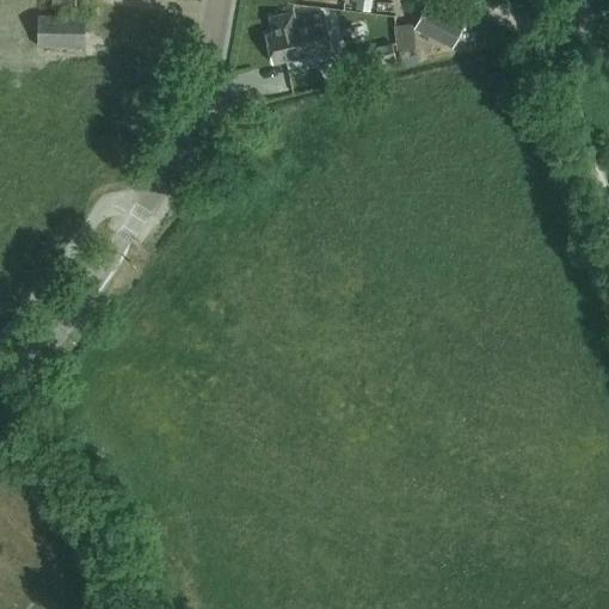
[(74,0),(49,0),(49,11),(74,12),(74,0)]
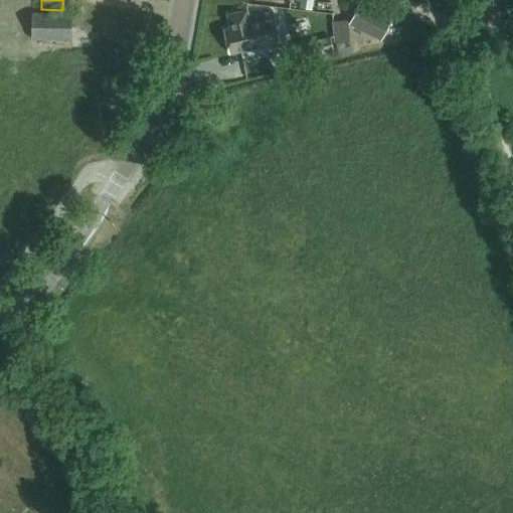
[(348,26),(379,41),(389,21),(358,5),(348,26)]
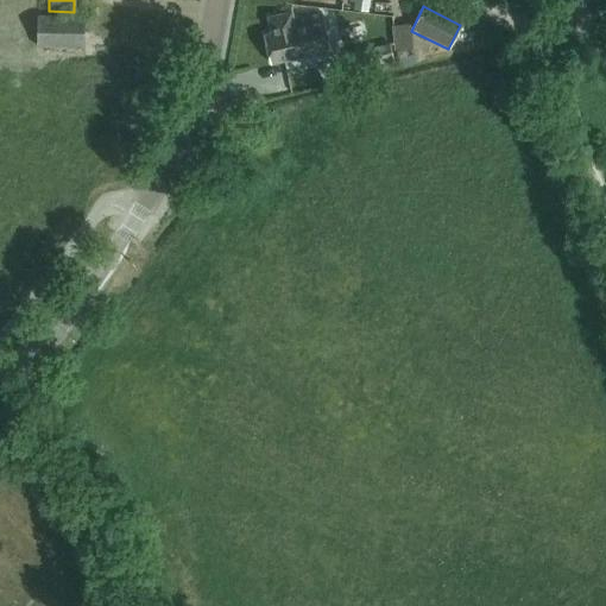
[(294,62),(330,52),(320,12),(301,17),(302,20),(292,23),(290,11),(266,18),(270,32),(263,35),(271,65),(292,60),(294,62)]
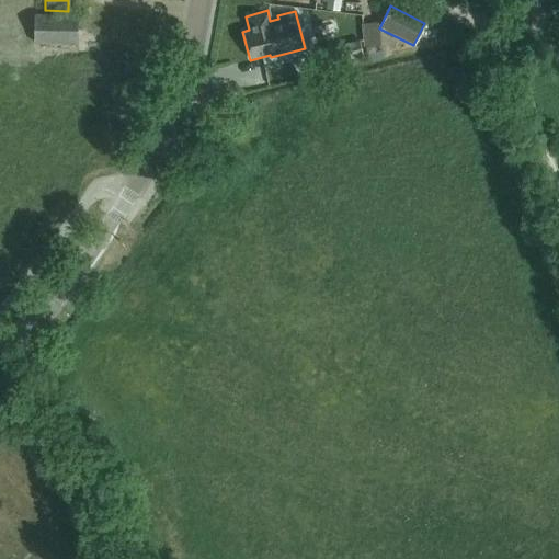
[(78,47),(78,16),(34,16),(33,47),(78,47)]
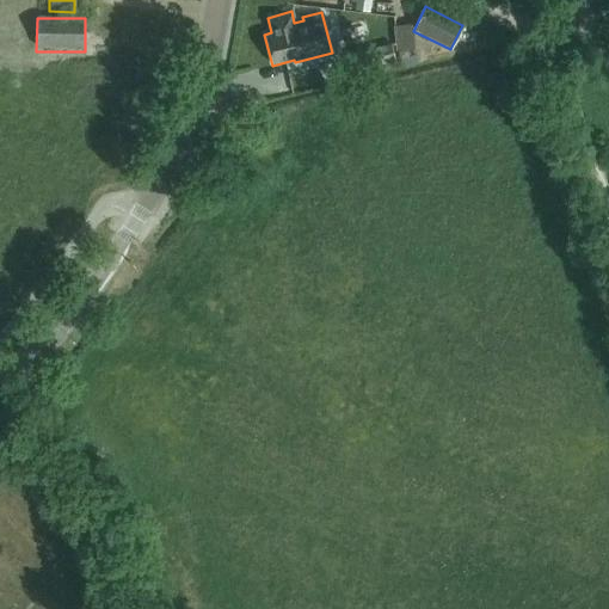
[(389,44),(349,55),(354,72),(394,61),(389,44)]
